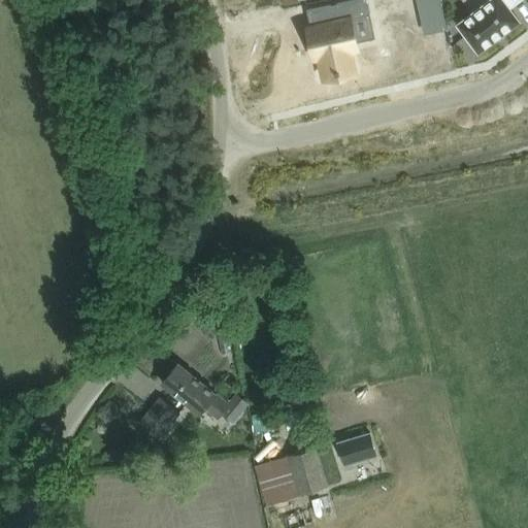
[(361,1),(360,0),(357,0),(305,13),(309,30),(305,31),(312,61),(317,60),(323,81),(352,74),(349,60),(347,53),(354,51),(352,44),(347,23),(362,19),(358,2),(361,1)]
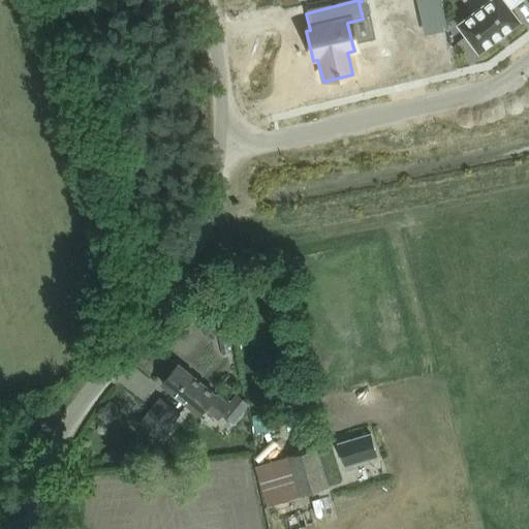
[(440,0),(421,0),(426,23),(443,19),(446,29),(447,29),(440,0)]
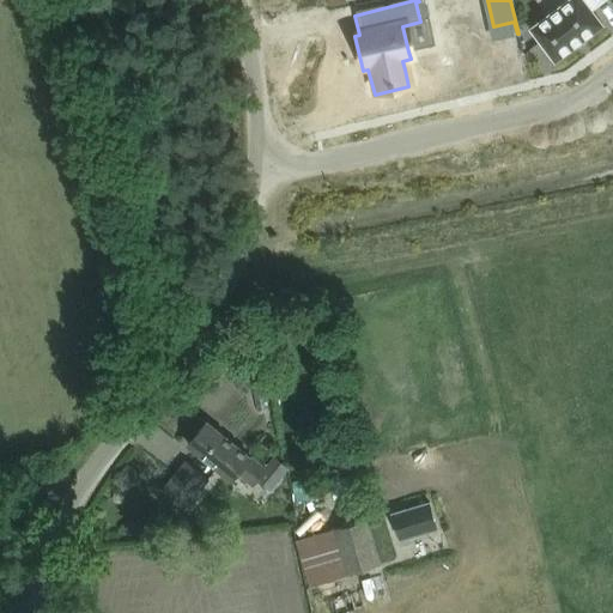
[(568,0),(530,28),(556,61),(604,24),(592,10),(604,0),(568,0)]
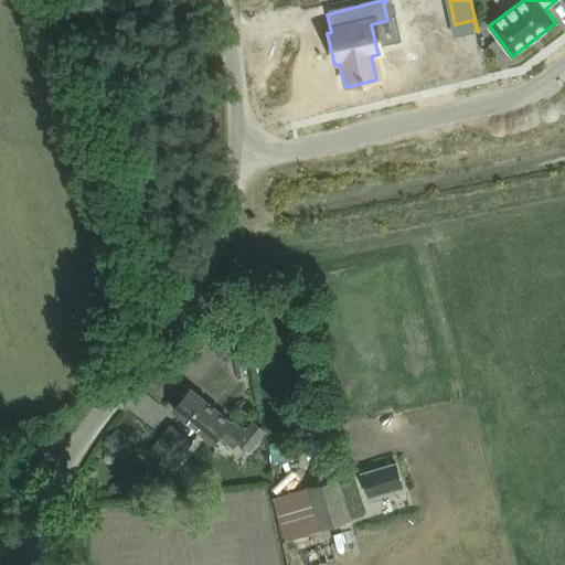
[(173,408),(214,441),(222,433),(240,447),(240,446),(249,454),(267,430),(255,422),(246,434),(191,388),(173,408)]
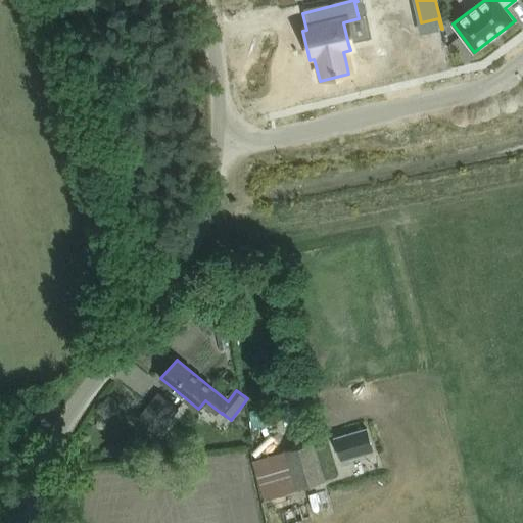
[(157,433),(178,408),(159,392),(139,418),(157,433)]
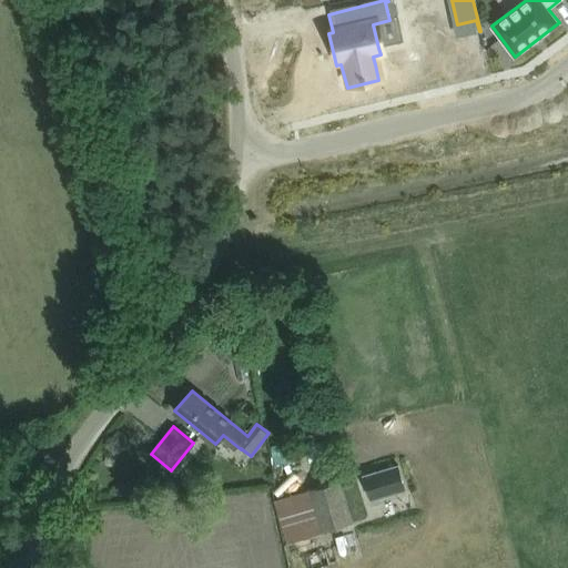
[(408,489),(401,464),(362,476),(372,500),(408,489)]
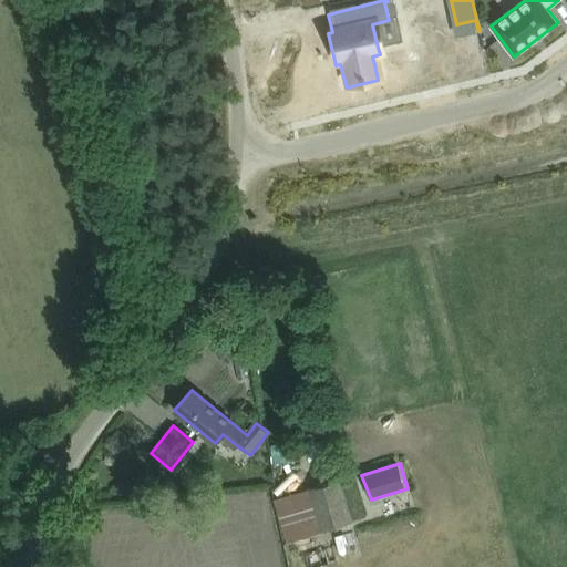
[(315,486),(275,498),(275,501),(287,543),(356,522),(343,481),(316,488),(315,486)]
